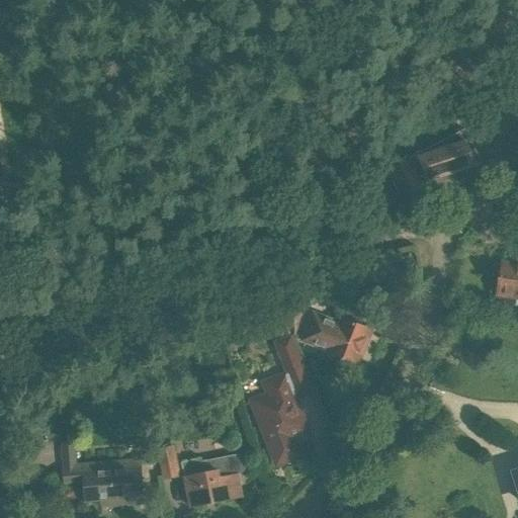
[(480,164),(476,156),(480,154),(467,128),(410,156),(409,154),(391,163),(392,165),(389,167),(389,168),(390,168),(401,190),(400,191),(401,192),(404,190),(405,192),(424,183),(423,181),(448,168),(456,164),(459,170),(480,164)]
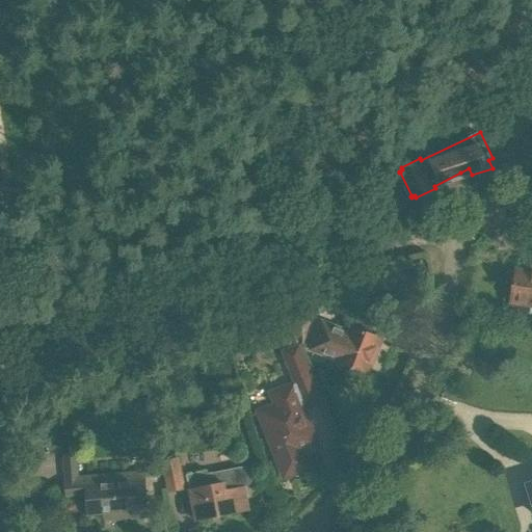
[(515,268),(509,300),(511,300),(510,310),(528,313),(529,303),(531,303),(531,266),(531,271),(515,268)]
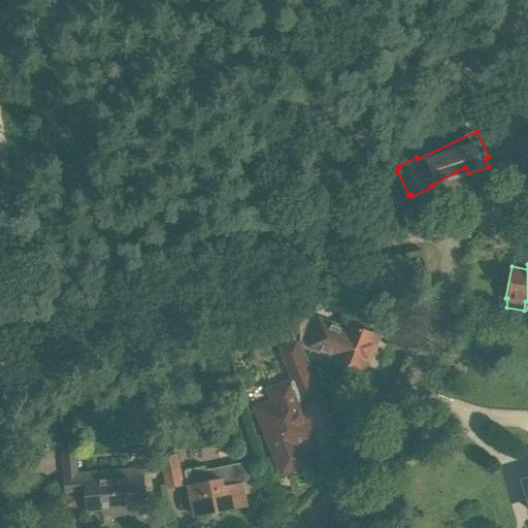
[(299,339),(316,297),(287,310),(299,339)]
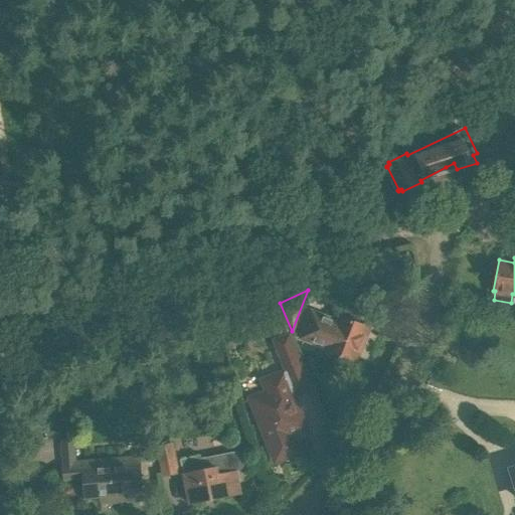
[(278,304),(265,309),(276,338),(271,340),(284,373),(303,365),(290,333),(289,334),(278,304)]
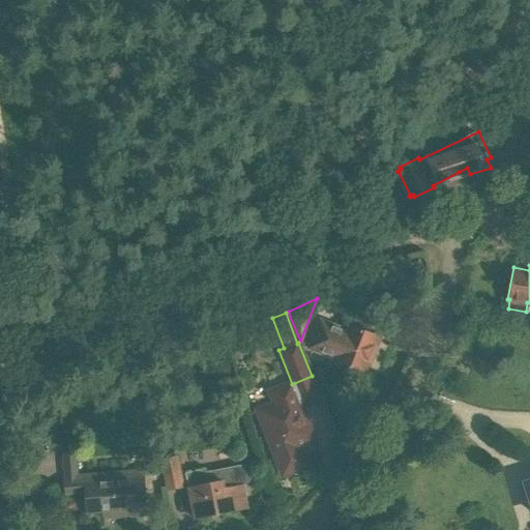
[(345,332),(320,322),(310,348),(334,357),(333,359),(348,365),(347,369),(347,371),(349,372),(356,375),(358,374),(360,371),(363,372),(378,337),(348,325),(345,332)]
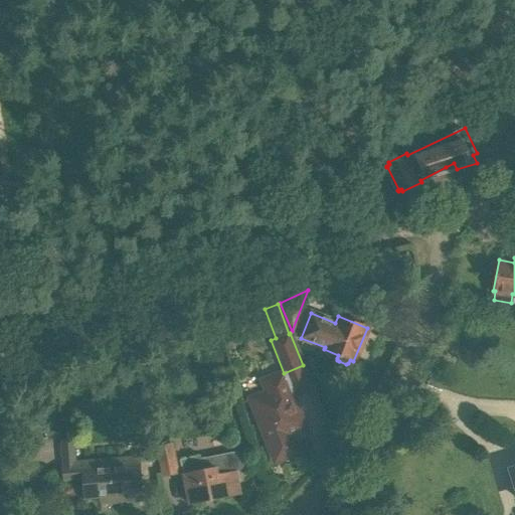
[(268,392),(251,399),(274,458),(281,461),(293,456),(297,449),(292,437),(306,432),(293,396),(284,373),(263,381),(268,392)]
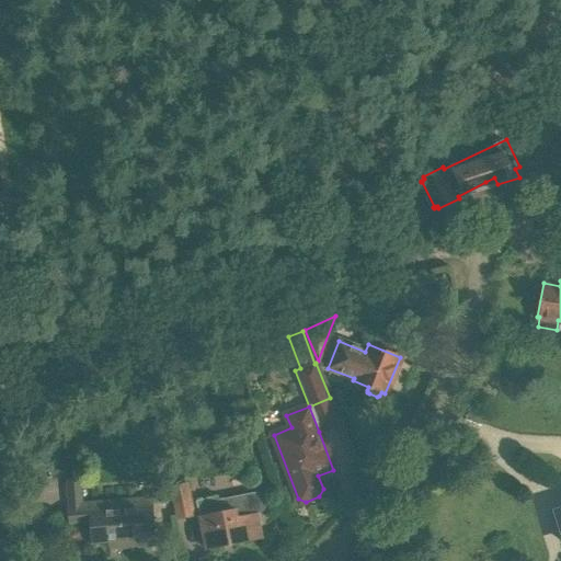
[(22,485),(41,484),(39,465),(20,467),(22,485)]
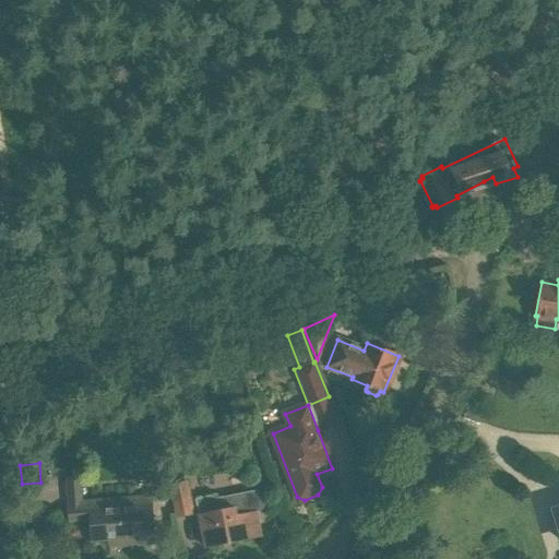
[(176,519),(194,514),(189,482),(169,485),(176,519)]
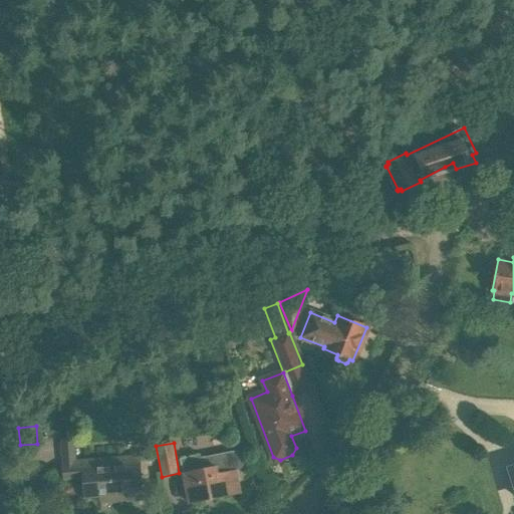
[(75,444),(62,445),(65,479),(83,477),(85,498),(110,496),(111,502),(143,500),(140,455),(82,460),(82,466),(77,466),(75,444)]
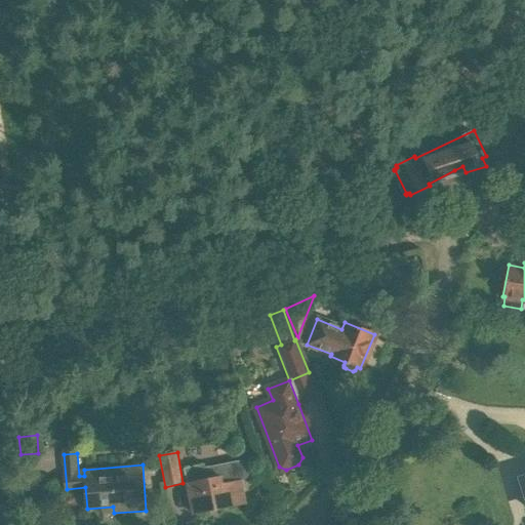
[(249,470),(247,466),(246,463),(244,462),(241,461),(237,461),(203,469),(203,465),(183,469),(193,514),(244,503),(240,481),(243,481),(244,480),(248,477),(249,474),(249,470)]
